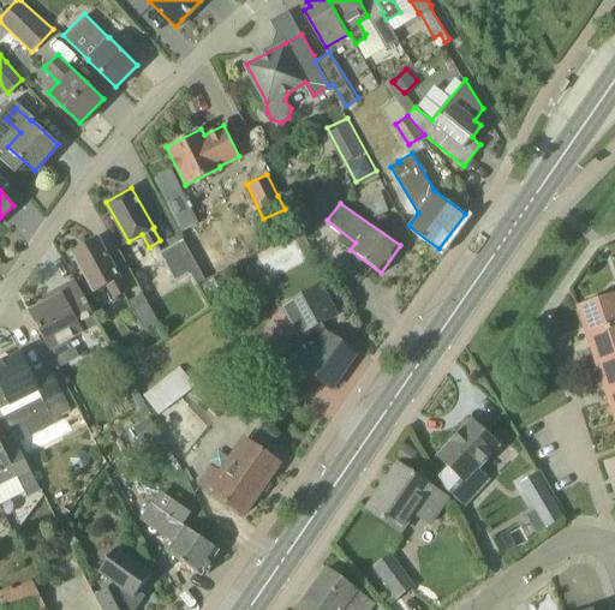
[(126,289),(109,258),(99,237),(72,251),(94,291),(107,283),(114,297),(126,289)]
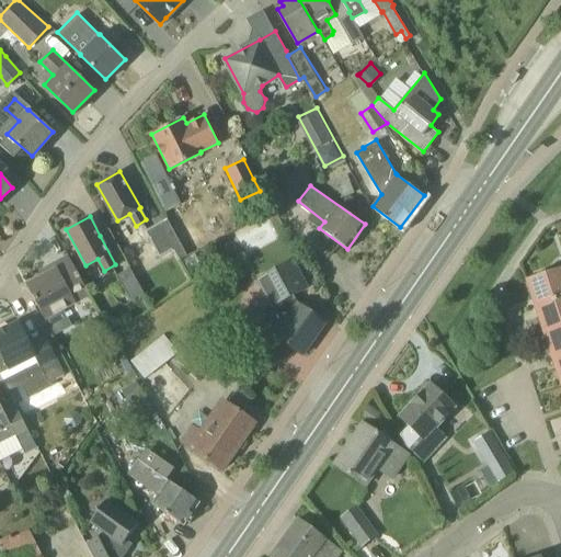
[(181,242),(178,237),(168,217),(146,229),(160,254),(173,247),(179,258),(186,252),(181,242)]
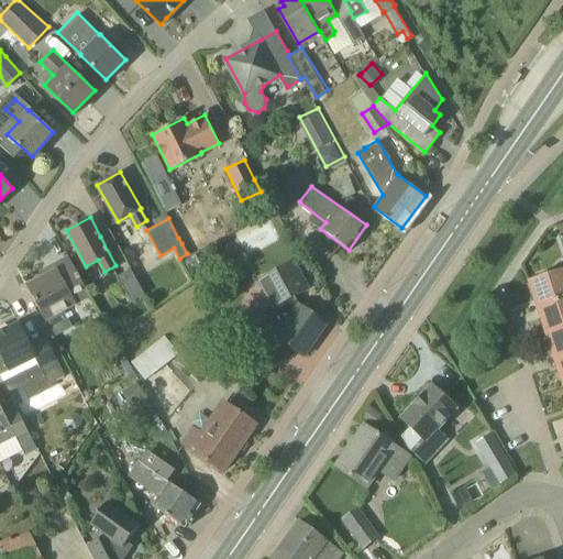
[(26,285),(28,286),(45,318),(90,294),(68,255),(54,263),(56,269),(26,285)]
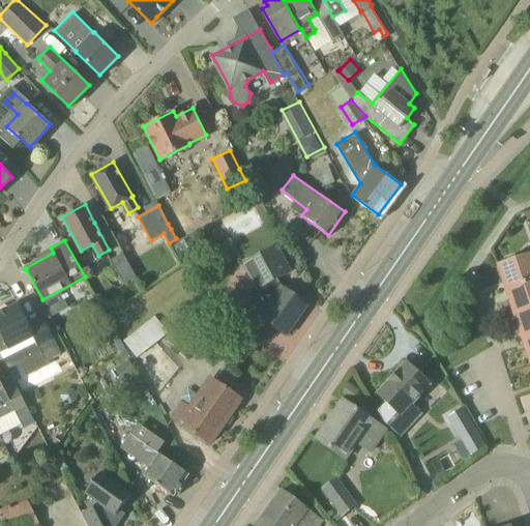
[(307,303),(282,285),(276,278),(291,270),(277,243),(242,262),(257,289),(260,287),(268,303),(260,316),(286,333),(287,332),(286,332),(306,304),(307,303)]
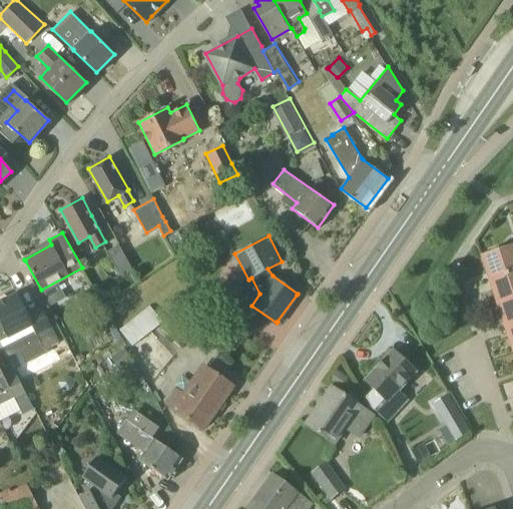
[(131,267),(119,243),(107,249),(119,273),(131,267)]
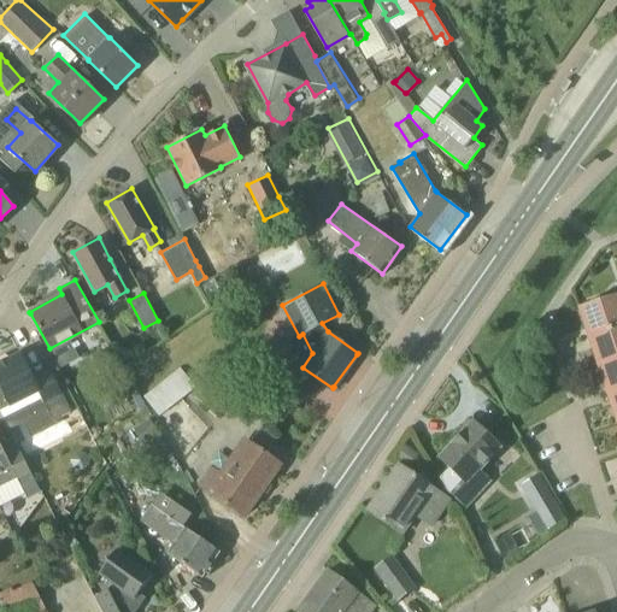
[(588,335),(616,325),(616,293),(579,306),(580,309),(580,307),(588,334),(588,335)]
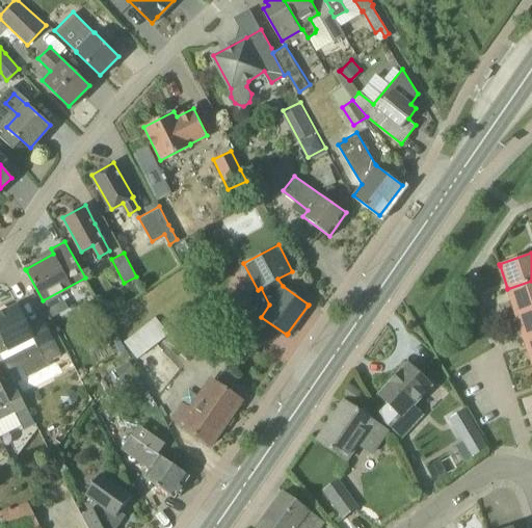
[(515,314),(531,308),(531,281),(507,289),(508,290),(515,313),(515,314)]
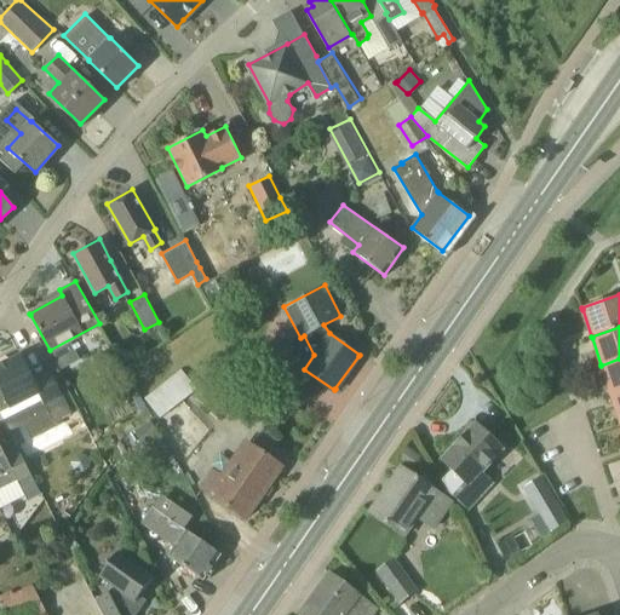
[(72,412),(61,391),(49,369),(47,369),(52,378),(36,385),(21,354),(10,358),(5,355),(0,357),(0,385),(0,386),(0,412),(9,430),(49,409),(53,420),(72,412)]
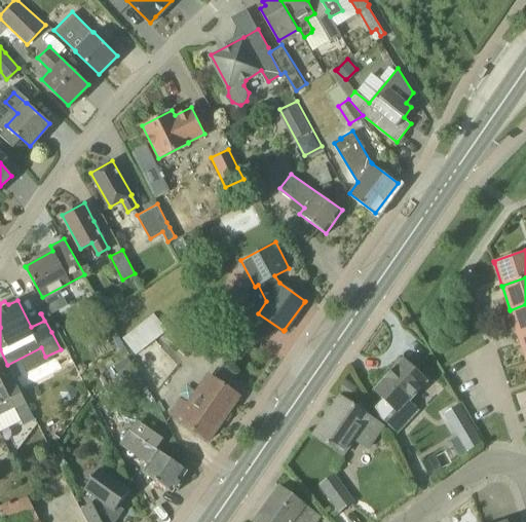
[(518,335),(525,332),(525,304),(510,310),(511,311),(518,334),(518,335)]
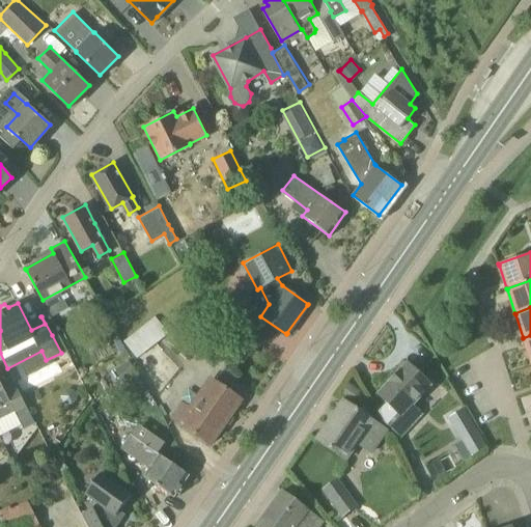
[(155,314),(123,339),(137,356),(168,332),(155,314)]
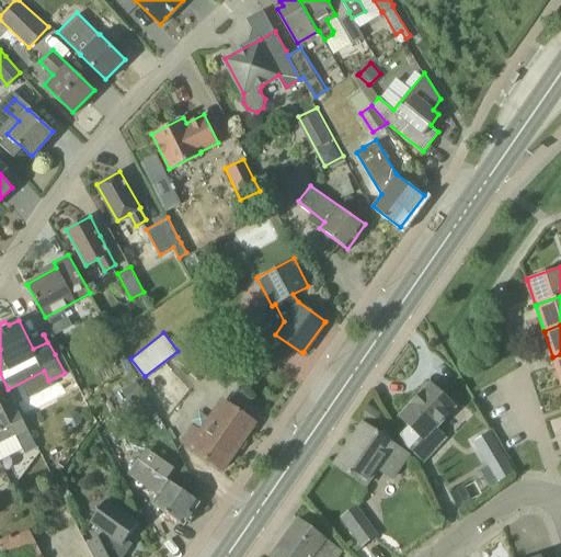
[(430,382),(399,415),(418,432),(407,444),(423,459),(445,435),(436,427),(456,405),(430,382)]
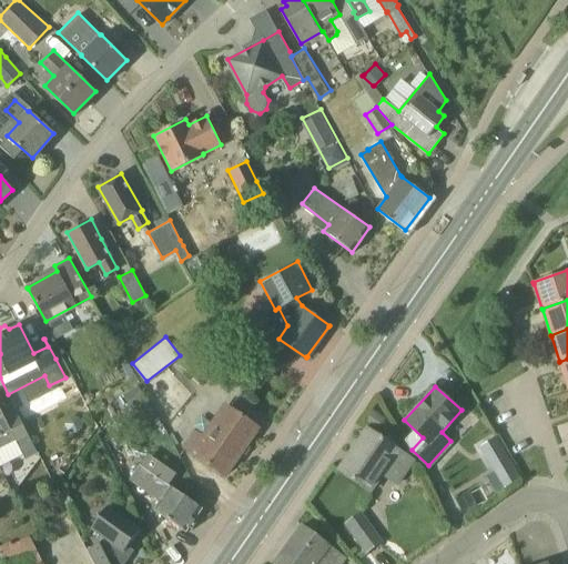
[(257,426),(229,405),(206,437),(195,429),(184,445),(224,474),(257,426)]
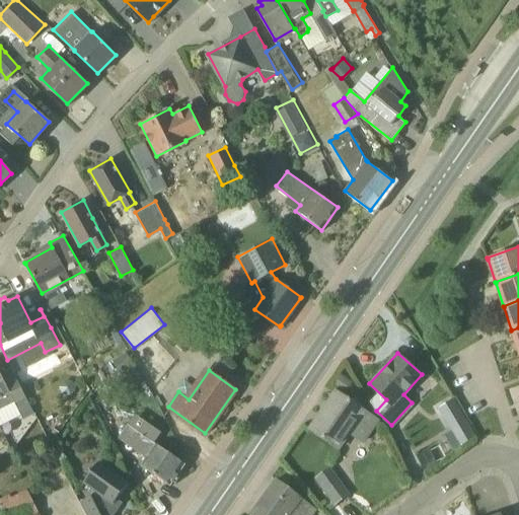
[(0,408),(14,400),(22,417),(33,412),(15,375),(5,381),(0,371),(0,408)]
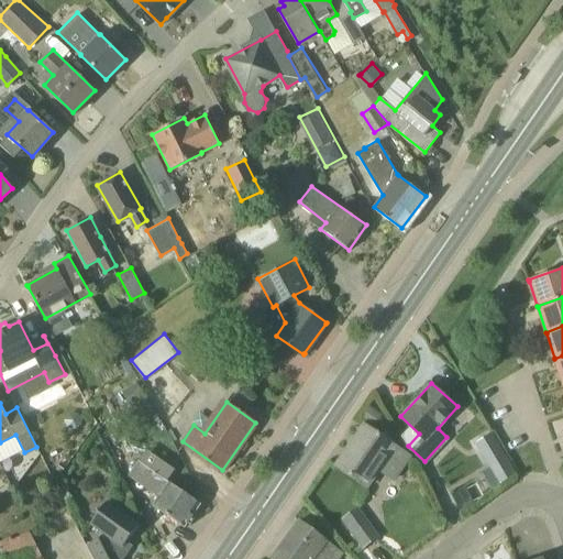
[(371,404),(362,417),(366,420),(373,426),(383,412),(378,408),(371,404)]
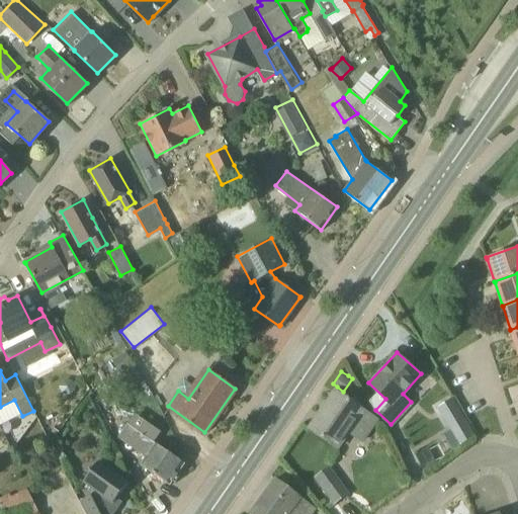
[(335,389),(309,427),(336,446),(362,408),(335,389)]
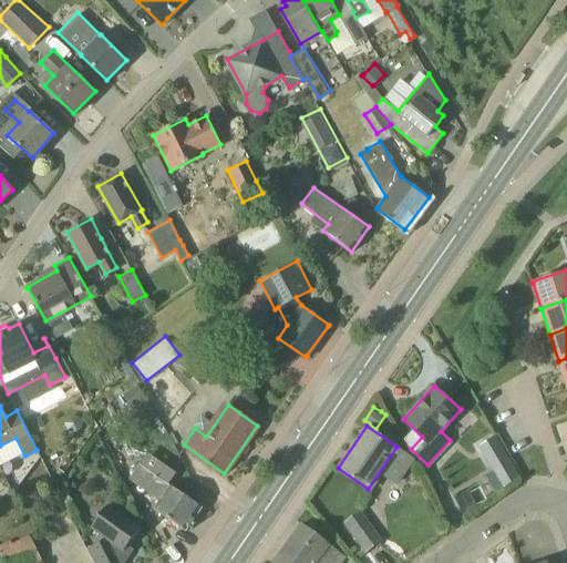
[(511,459),(494,469),(485,473),(494,489),(519,474),(511,459)]
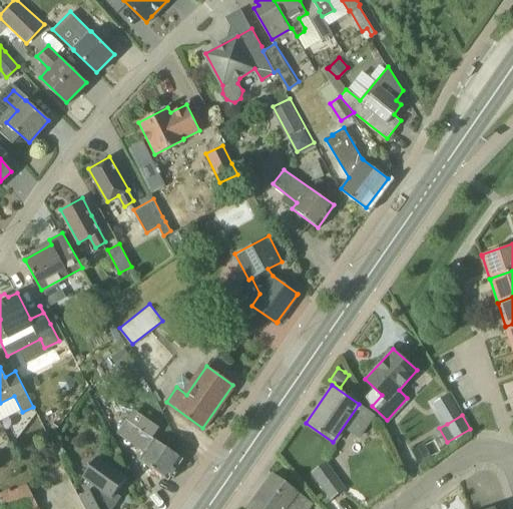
[(116,430),(146,450),(140,459),(167,478),(169,475),(173,476),(177,470),(175,467),(182,457),(125,418),(116,430)]
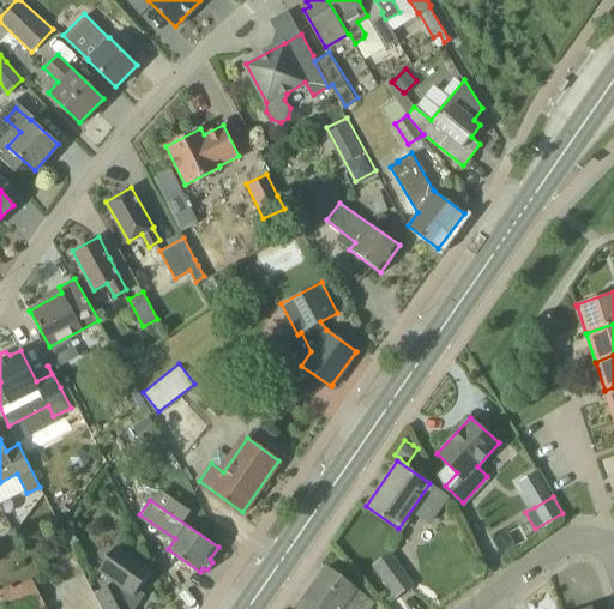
[(102,608),(132,608),(142,598),(134,594),(150,571),(114,544),(95,570),(109,580),(106,584),(94,591),(102,608)]
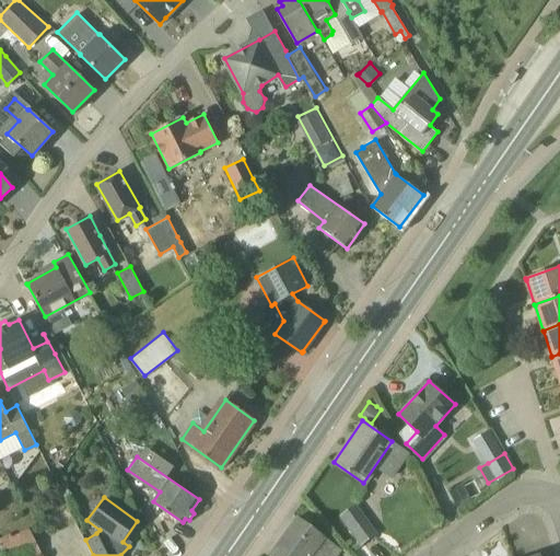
[(374,533),(359,511),(354,505),(340,514),(361,543),(374,533)]
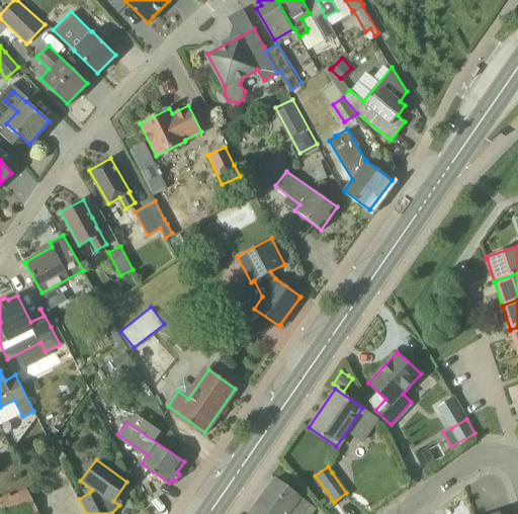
[(310,513),(316,506),(275,477),(249,512),(251,513),(297,513),(298,513),(310,513)]
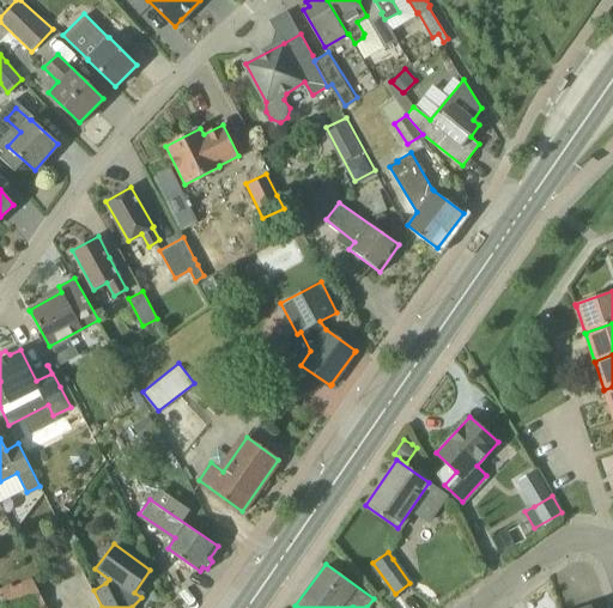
[(0,593),(0,599),(4,607),(36,607),(46,603),(34,578),(0,593)]
